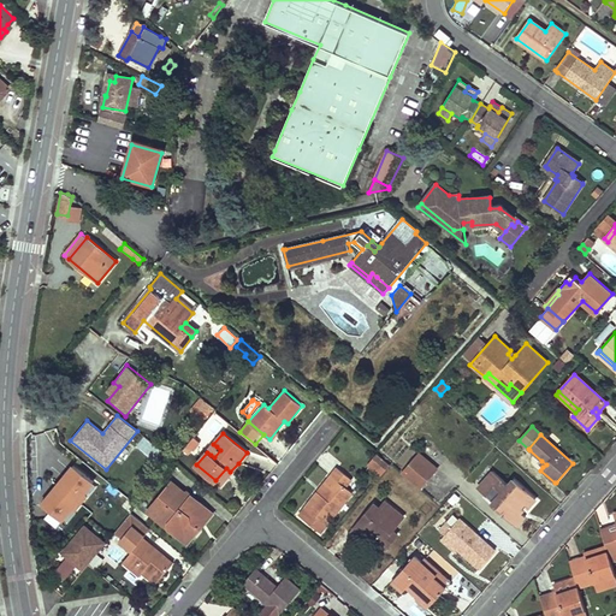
[(152,461),(160,450),(143,436),(135,446),(152,461)]
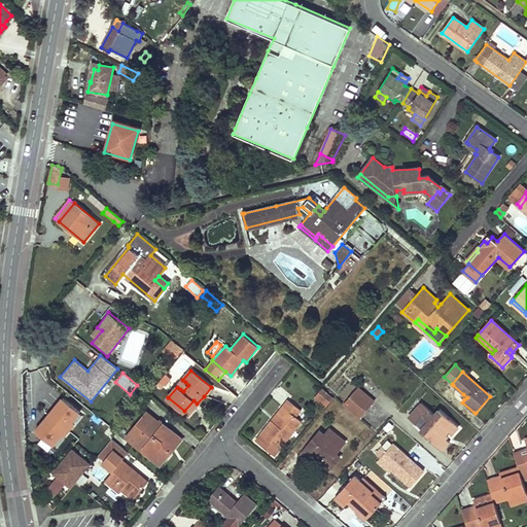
[(180,389),(183,391),(188,385),(185,382),(180,389)]
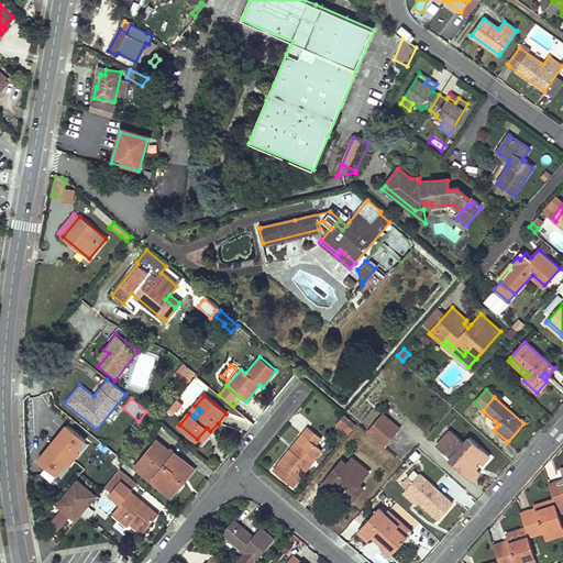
[(379,418),(396,433),(400,429),(383,415),(379,418)]
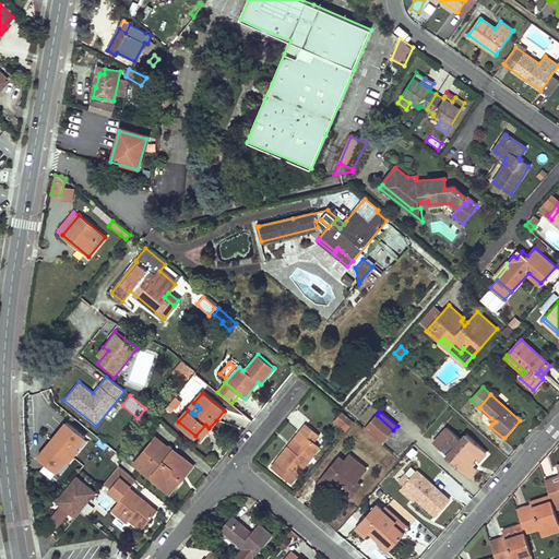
[(337,420),(348,429),(355,423),(343,413),(337,420)]
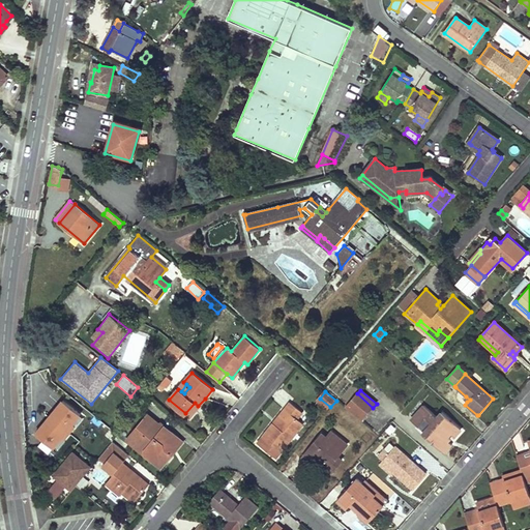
[(345,407),(361,421),(373,408),(357,393),(345,407)]
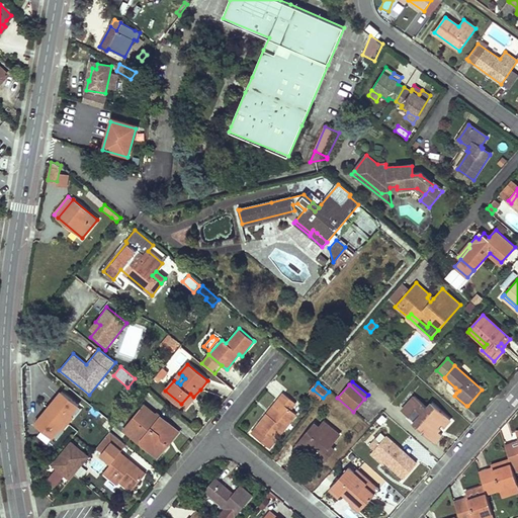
[(323,398),(313,390),(312,391),(322,400),(323,398)]
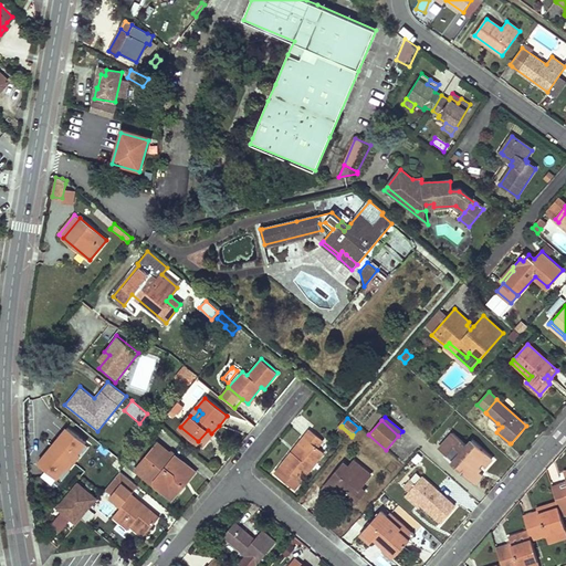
[(86,444),(64,427),(37,463),(58,480),(86,444)]
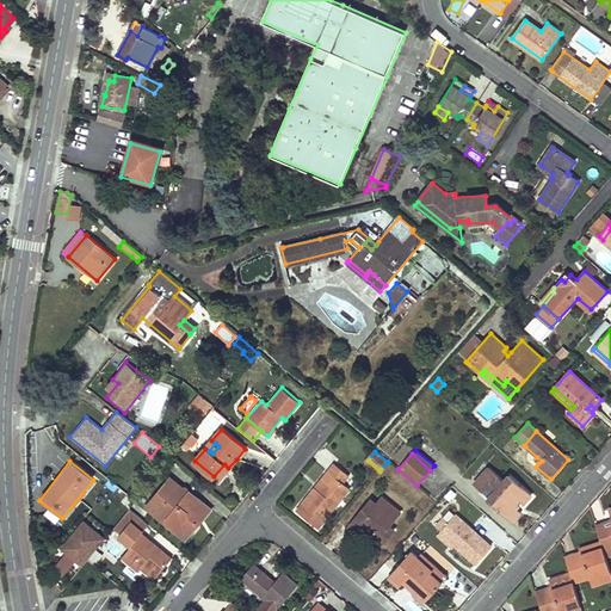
[(228,468),(224,464),(214,476),(218,481),(228,468)]
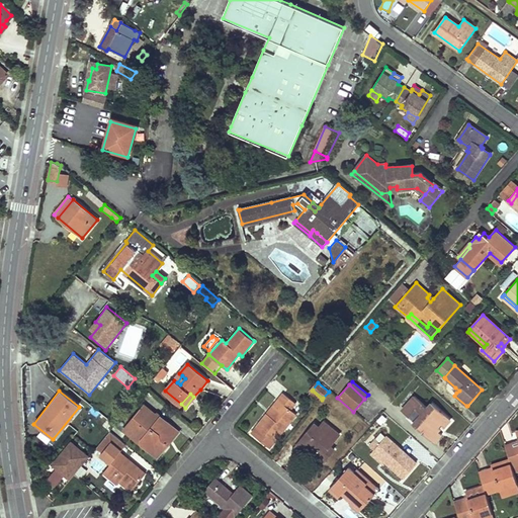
[(267,414),(257,427),(259,429),(254,435),(269,448),(296,415),(290,410),(295,404),(283,394),(278,401),(280,403),(269,416),(267,414)]
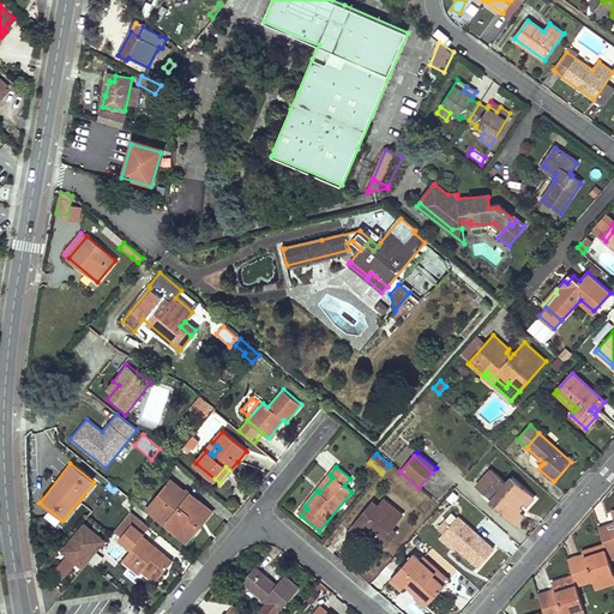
[(492,470),(480,483),(488,491),(493,486),(500,492),(489,503),(510,522),(519,510),(516,506),(522,499),(527,503),(528,504),(534,497),(512,479),(506,483),(492,470)]
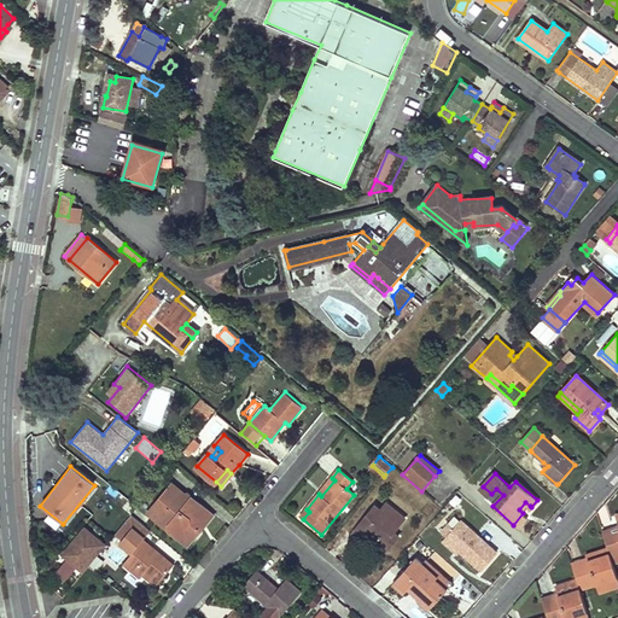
[(319,494),(321,496),(334,481),(332,478),(319,494)]
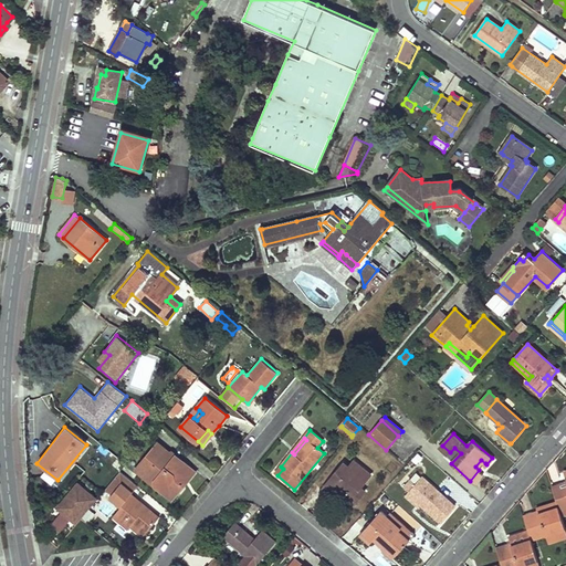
[(176,460),(176,456),(171,451),(169,453),(158,443),(136,470),(150,481),(152,481),(155,481),(156,485),(164,492),(170,492),(179,492),(184,486),(182,480),(192,469),(184,461),(181,464),(176,460)]
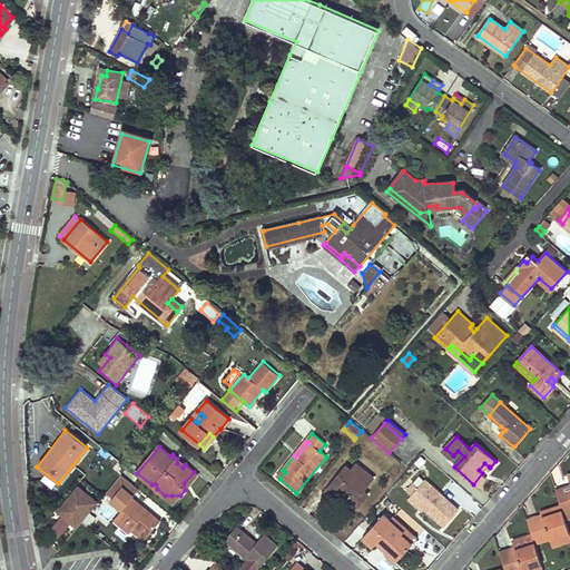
[(453,455),(445,449),(442,452),(450,459),(453,455)]
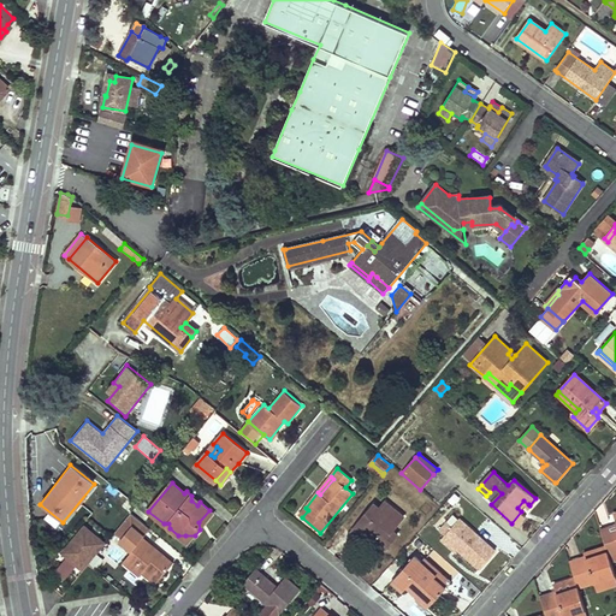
[(523,501),(517,508),(521,511),(528,504),(523,501)]
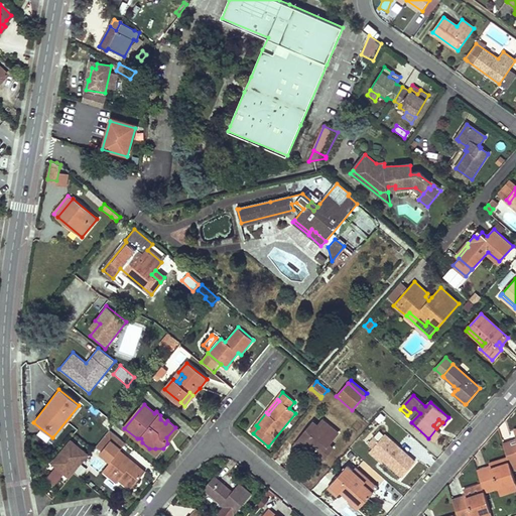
[(313,422),(295,445),(301,450),(306,444),(309,447),(306,450),(316,459),(319,456),(324,459),(333,447),(329,443),(338,432),(324,420),(318,426),(313,422)]
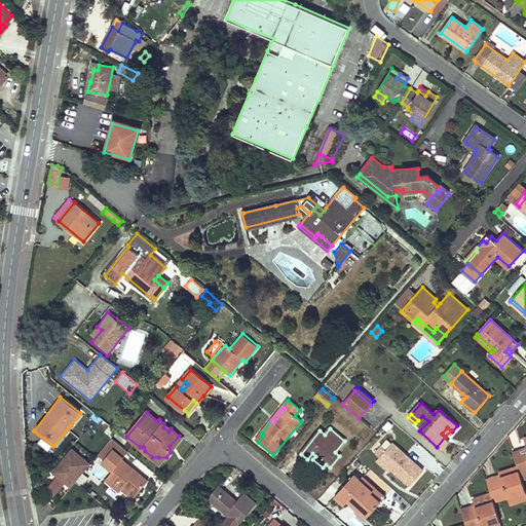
[(449,441),(445,437),(437,447),(441,450),(449,441)]
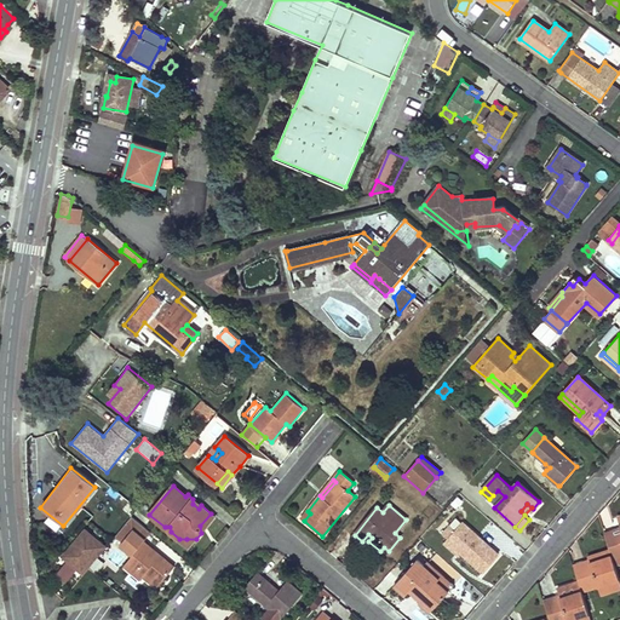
[(174,566),(144,541),(151,533),(132,517),(113,540),(132,556),(124,566),(141,580),(144,575),(147,573),(160,584),(174,566)]
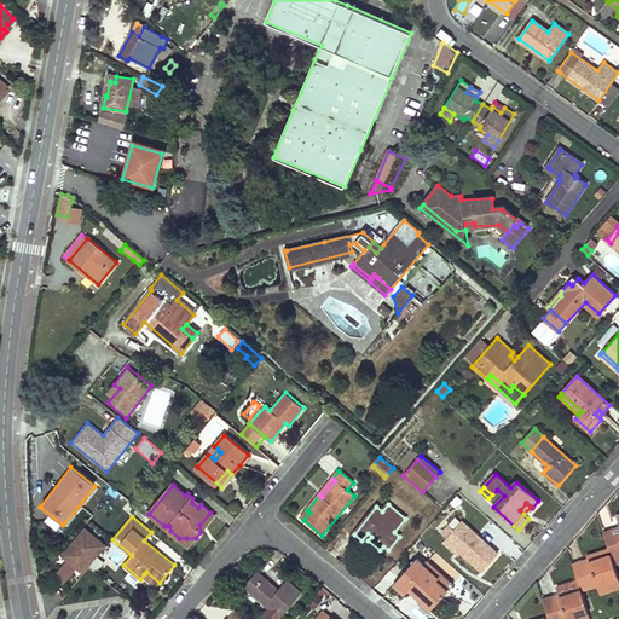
[(449,525),(441,533),(447,537),(446,539),(461,553),(482,572),(497,554),(462,522),(455,530),(449,525)]
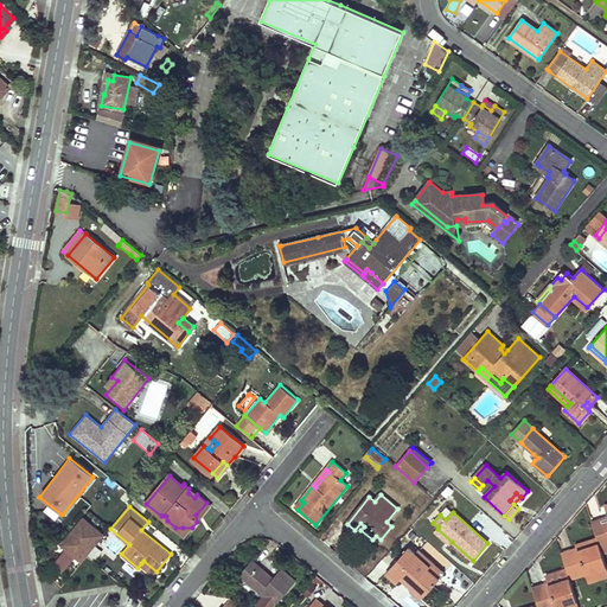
[(606,517),(592,523),(596,538),(599,544),(602,554),(606,551),(606,515),(606,516),(606,517)]
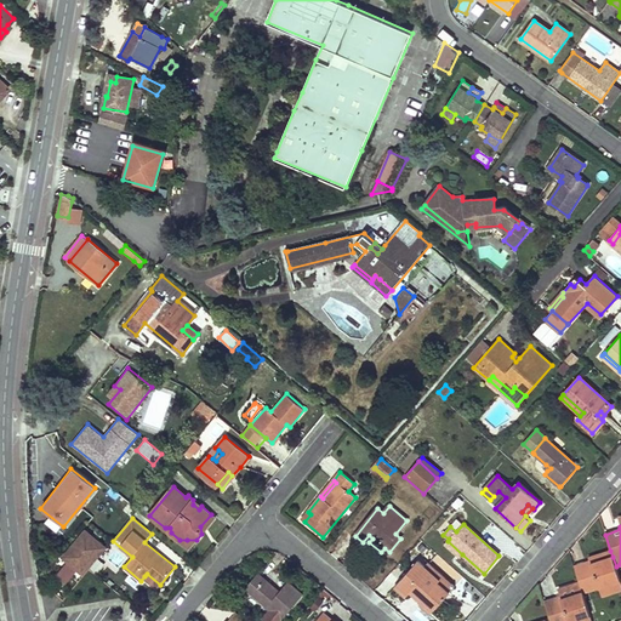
[(64,557),(83,573),(104,547),(85,531),(64,557)]
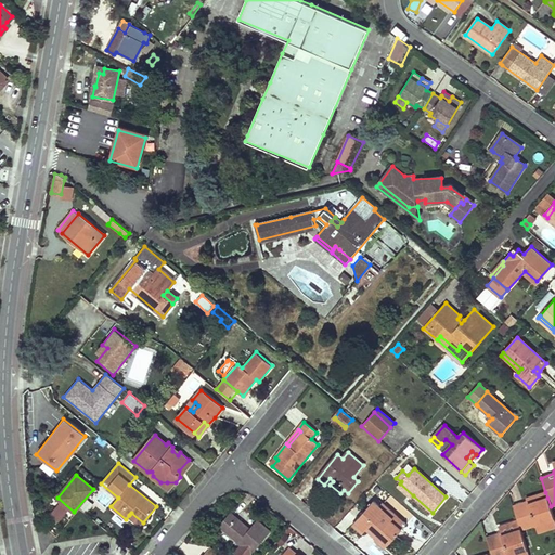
[(413,495),(400,483),(397,486),(411,498),(413,495)]
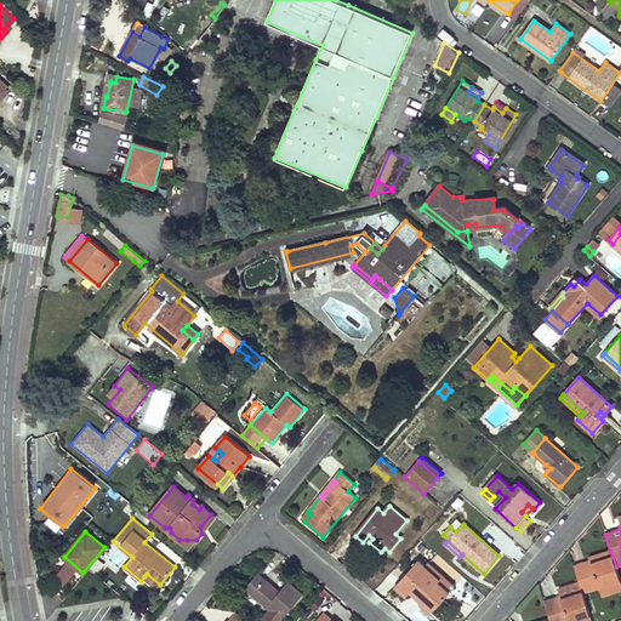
[(590,562),(591,564),(613,557),(610,551),(590,558),(590,562)]
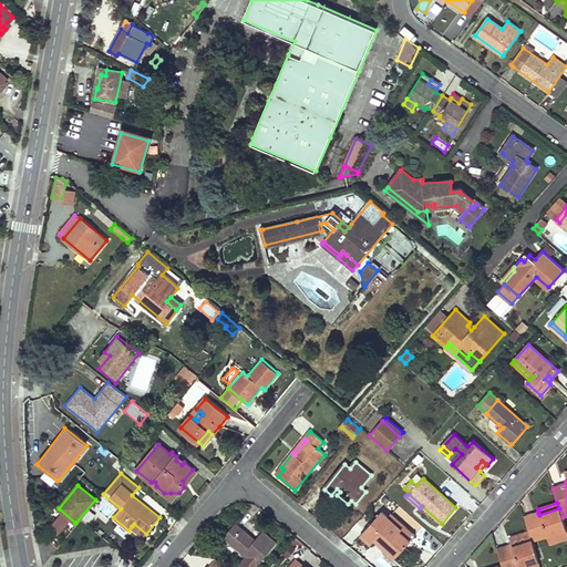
[(538,513),(524,517),(525,519),(532,540),(546,536),(566,529),(563,517),(559,508),(539,515),(538,513)]
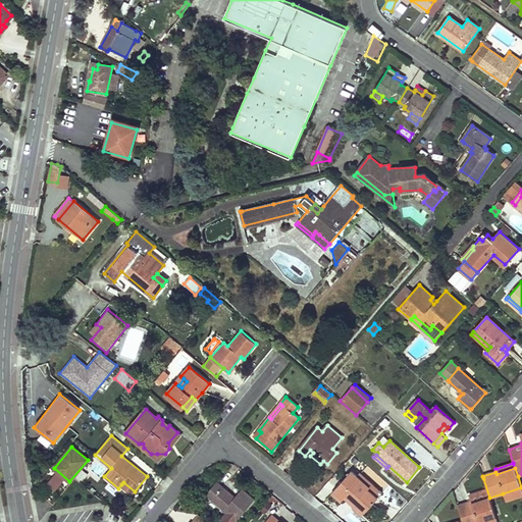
[(358,476),(352,471),(332,493),(341,502),(345,498),(348,494),(357,503),(355,507),(353,508),(362,515),(381,492),(372,484),(370,487),(358,476)]
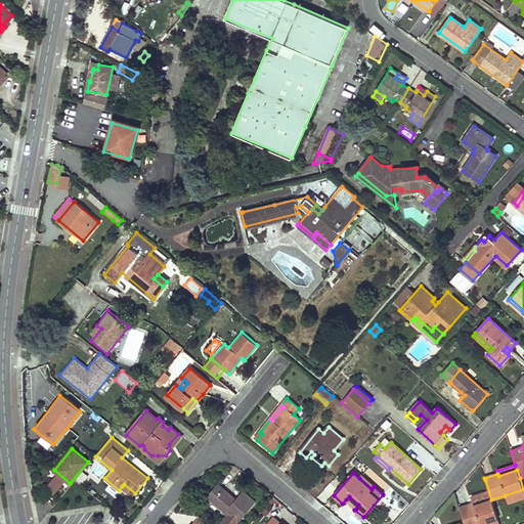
[(361,475),(359,478),(372,489),(374,486),(361,475)]
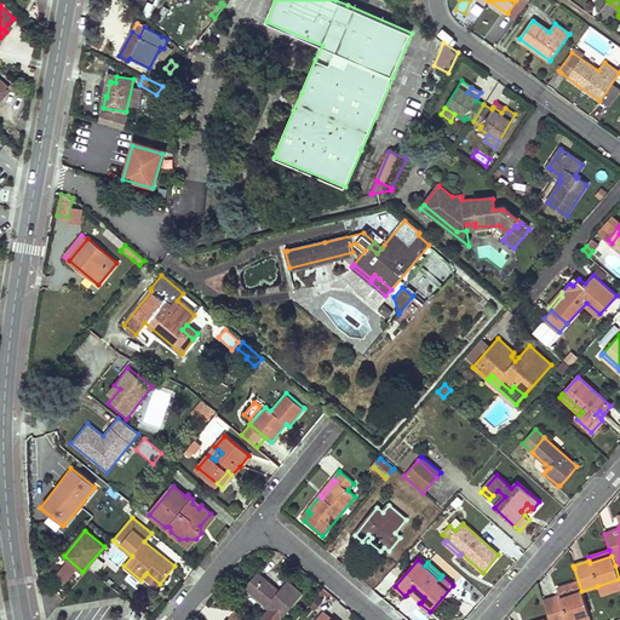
[(147,573),(144,575),(158,587),(160,584),(147,573)]
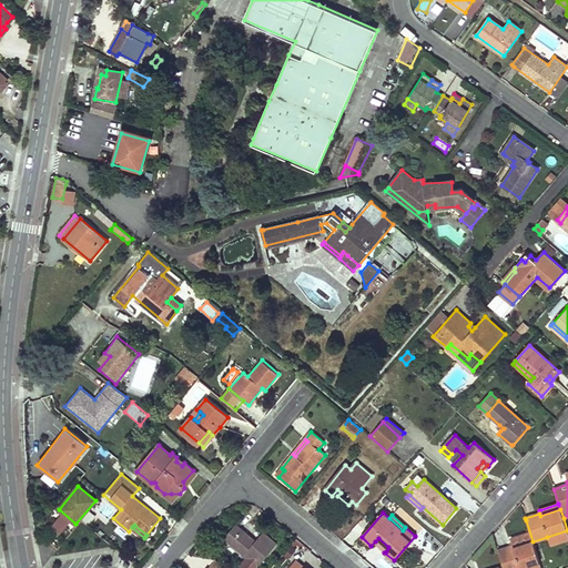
[(240,567),(241,567),(256,567),(276,545),(262,534),(254,541),(235,526),(223,539),(247,559),(240,567)]
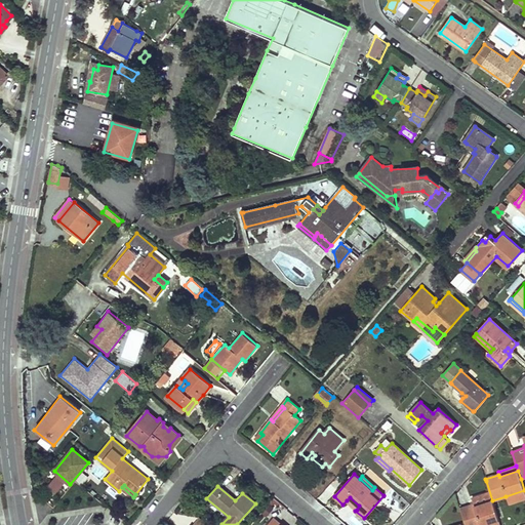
[(524,492),(524,490),(506,496),(509,502),(524,497),(524,492)]
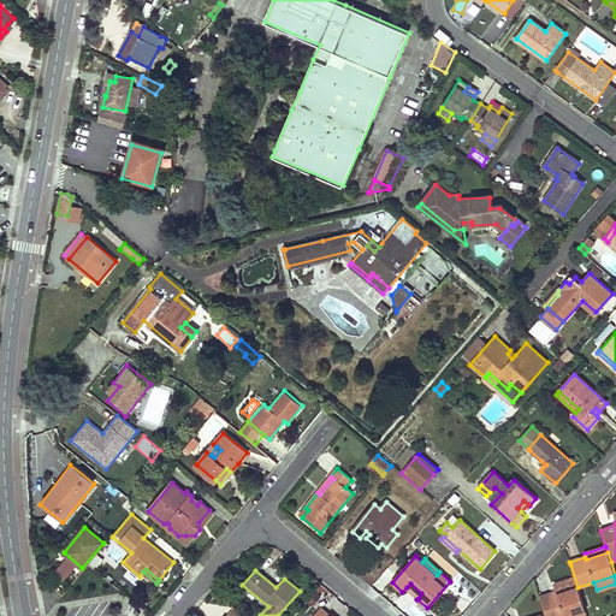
[(410,584),(407,587),(419,598),(421,593),(410,584)]
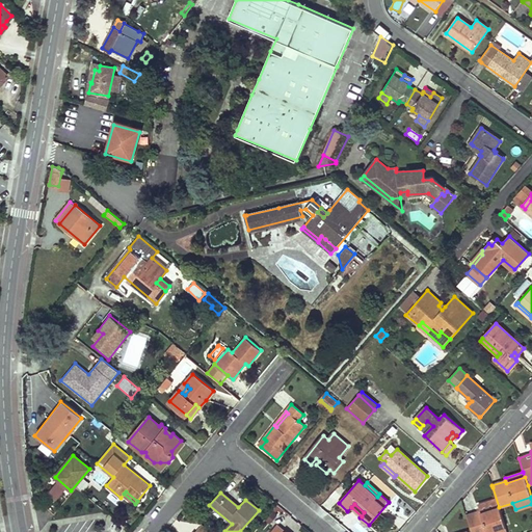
[(471,531),(493,531),(505,528),(499,507),(488,511),(481,513),(480,511),(467,515),(471,531)]
